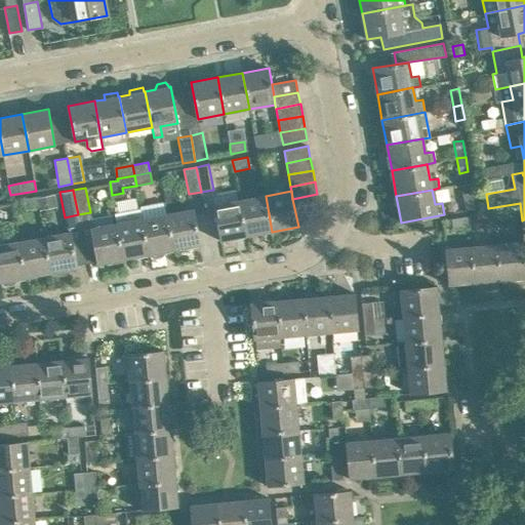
[(470,192),(462,193),(465,210),(473,209),(470,192)]
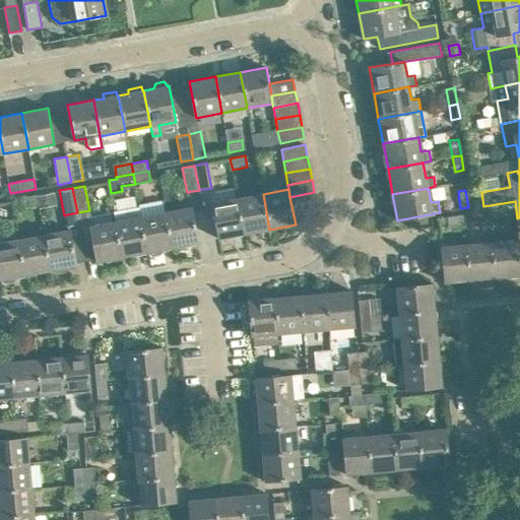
[(269,230),(263,194),(238,198),(244,235),(269,230)]
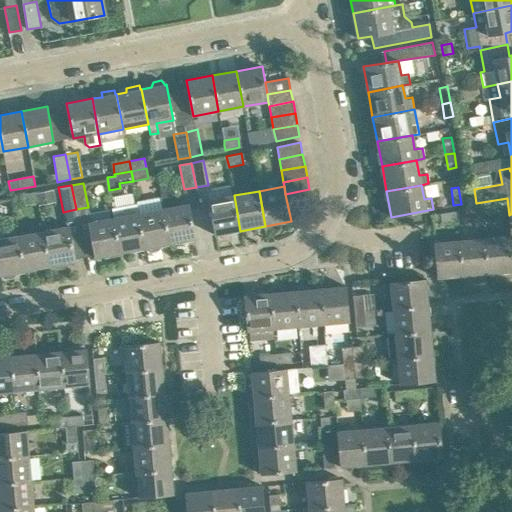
[(38,203),(36,192),(20,195),(22,205),(38,203)]
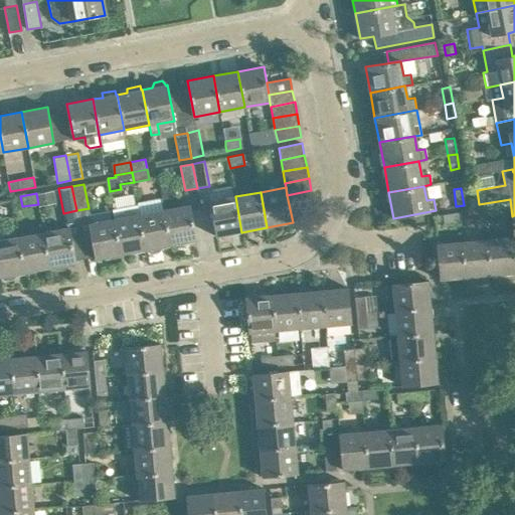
[(241,232),(235,196),(209,201),(216,236),(241,232)]
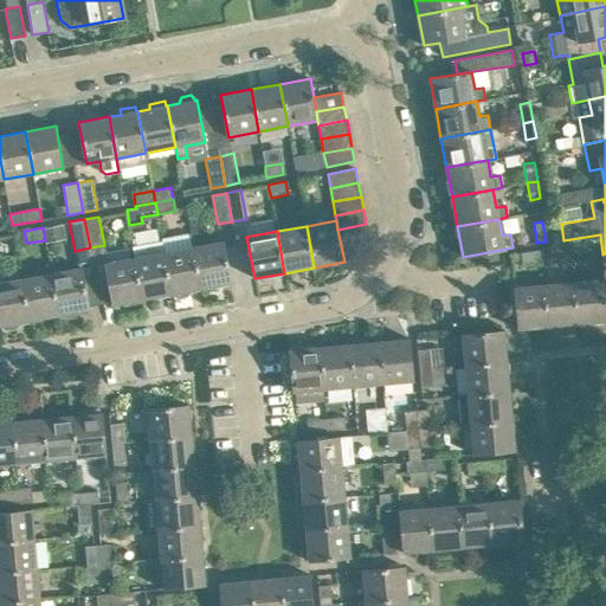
[(133,246),(135,258),(142,300),(172,294),(162,240),(133,246)]
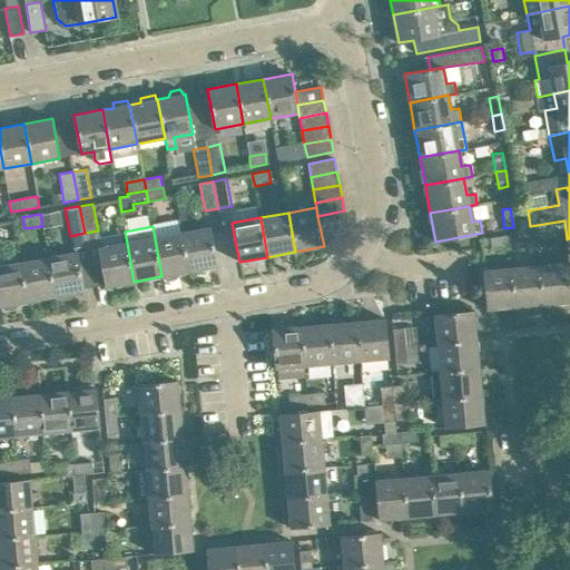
[(210,227),(182,233),(189,272),(217,266),(210,227)]
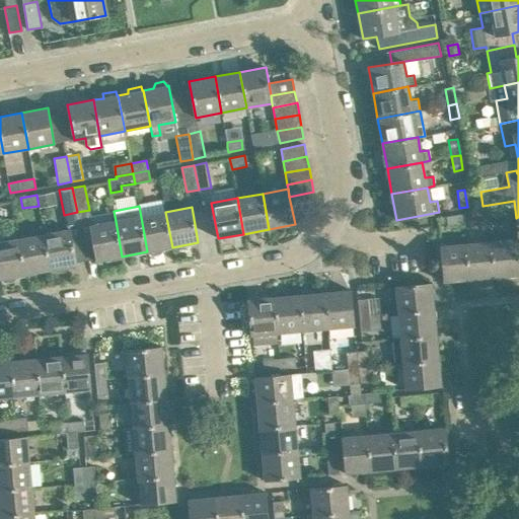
[(505,217),(503,207),(488,210),(490,220),(505,217)]
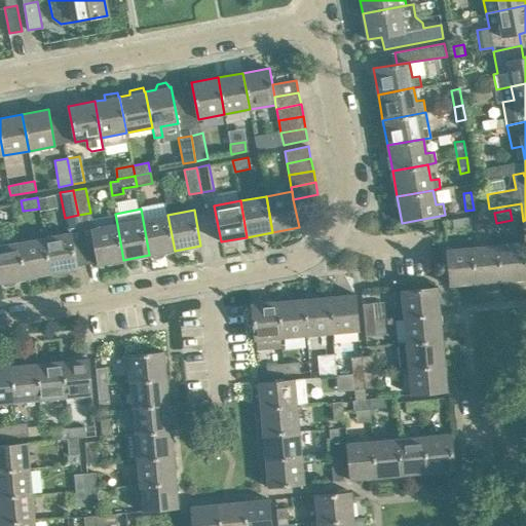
[(496,223),(494,213),(479,216),(480,225),(496,223)]
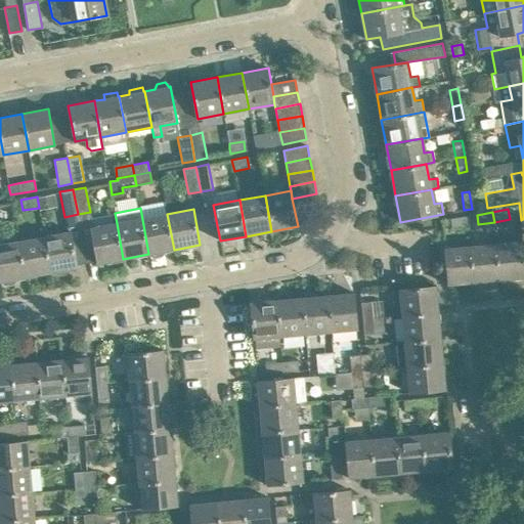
[(167,214),(142,218),(148,254),(150,254),(150,256),(154,258),(162,256),(164,253),(164,251),(174,250),(167,214)]
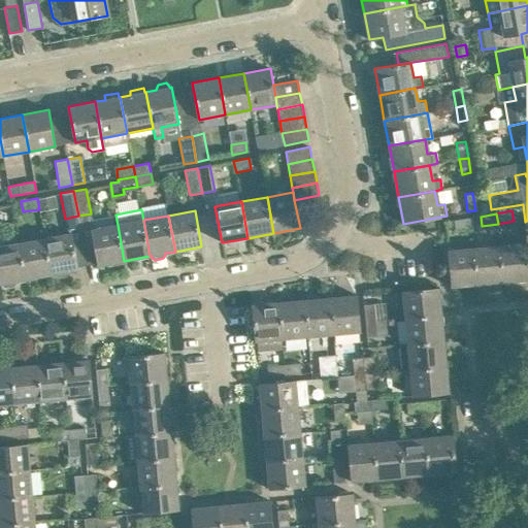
[(472,228),(470,218),(454,221),(456,231),(472,228)]
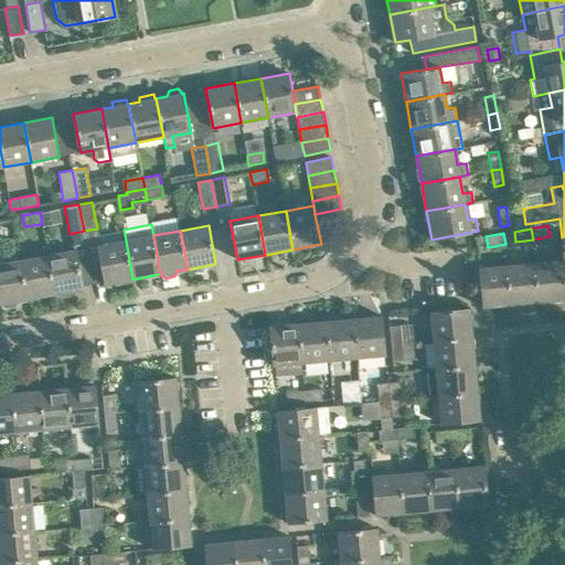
[(132,279),(126,241),(97,246),(105,285),(132,279)]
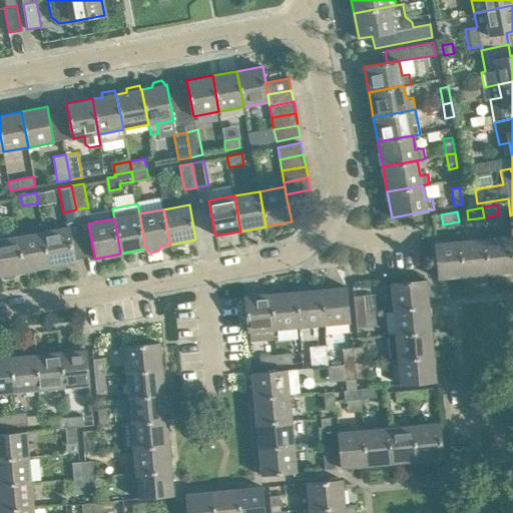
[(0,276),(25,272),(19,236),(16,236),(15,226),(0,228),(0,276)]
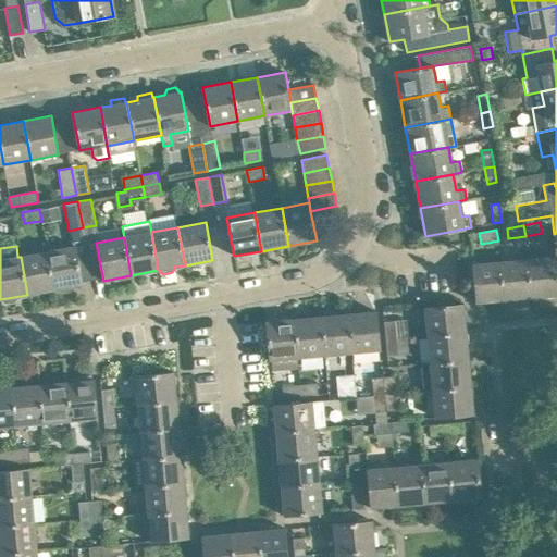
[(75,246),(47,251),(54,289),(82,284),(75,246)]
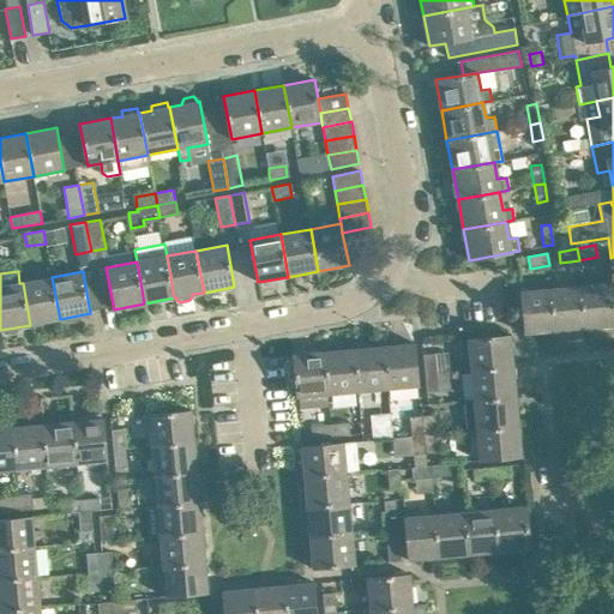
[(60,319),(52,277),(23,283),(30,325),(60,319)]
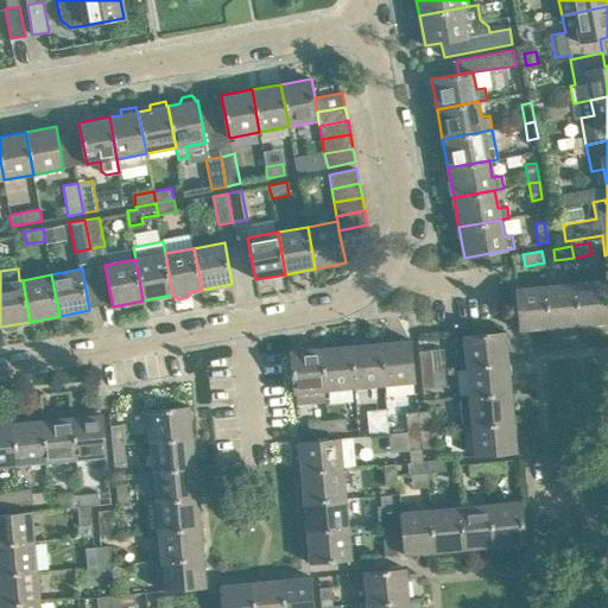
[(607,322),(607,298),(606,279),(576,283),(580,325),(607,322)]
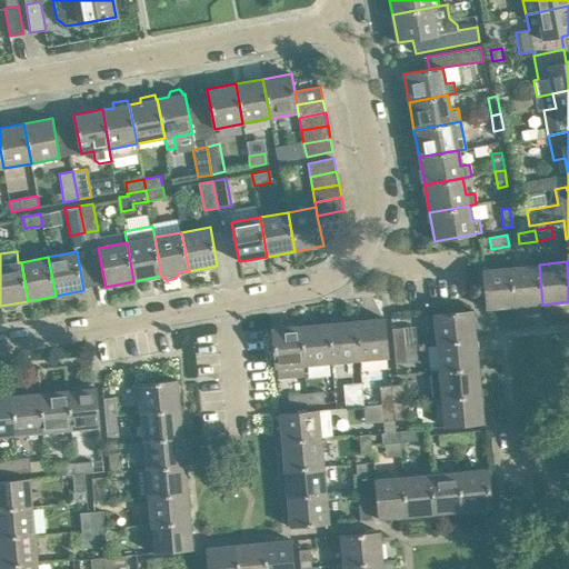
[(542,305),(539,265),(511,267),(515,307),(542,305)]
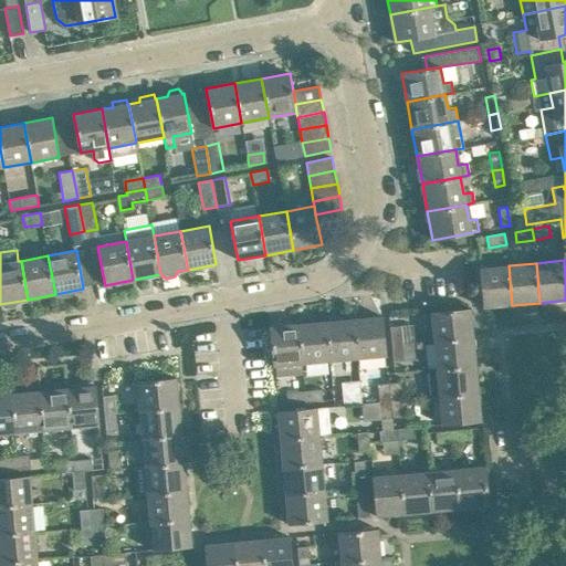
[(512,305),(509,265),(480,268),(483,307),(512,305)]
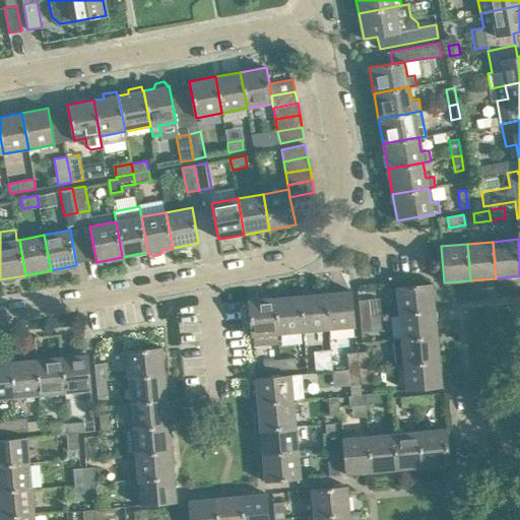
[(435,310),(433,283),(396,286),(398,313),(435,310)]
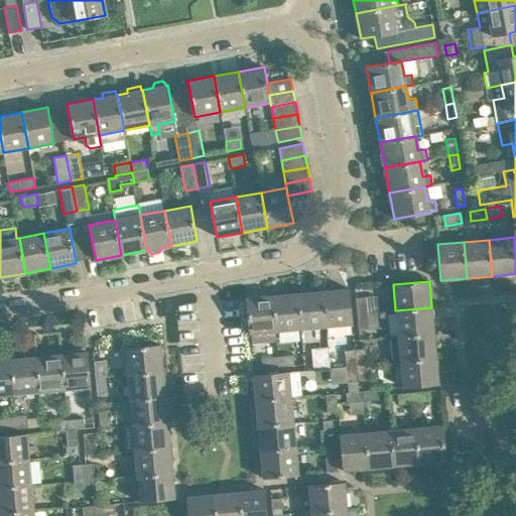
[(352,325),(349,288),(323,290),(326,327),(352,325)]
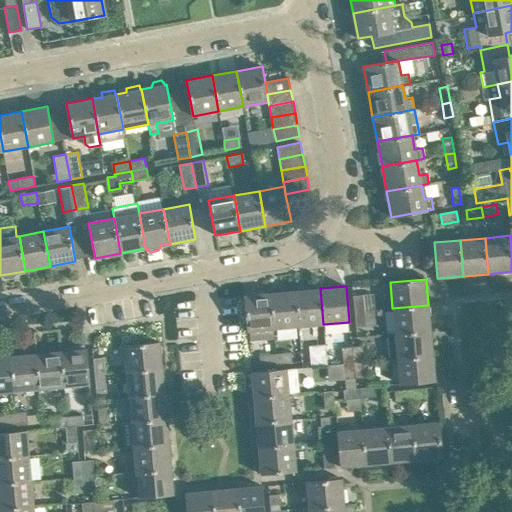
[(323,324),(320,288),(295,291),(298,327),(323,324)]
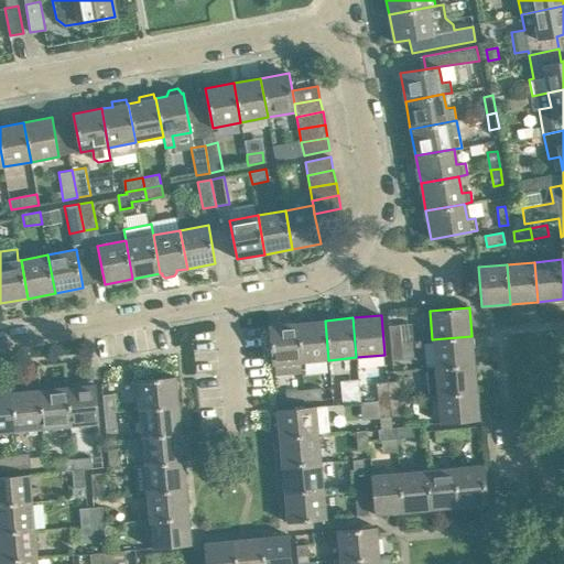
[(328,360),(325,321),(297,323),(301,362),(328,360)]
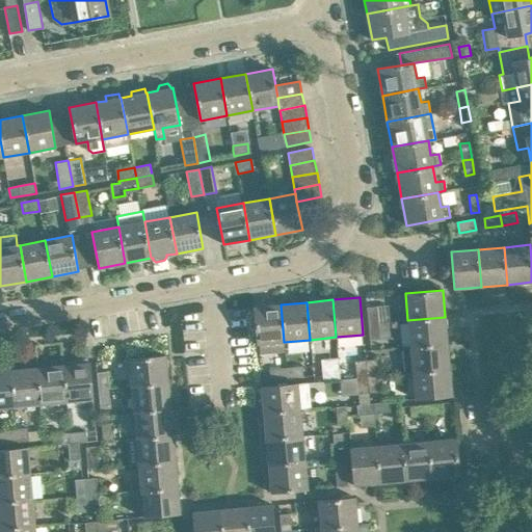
[(284,342),(281,304),(254,307),(257,344),(284,342)]
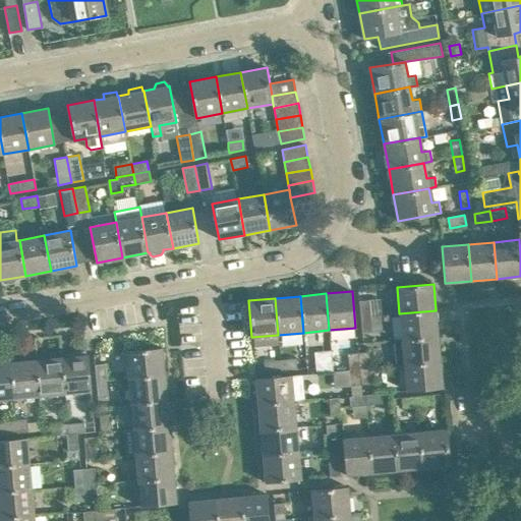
[(369,300),(359,301),(360,317),(370,316),(369,300)]
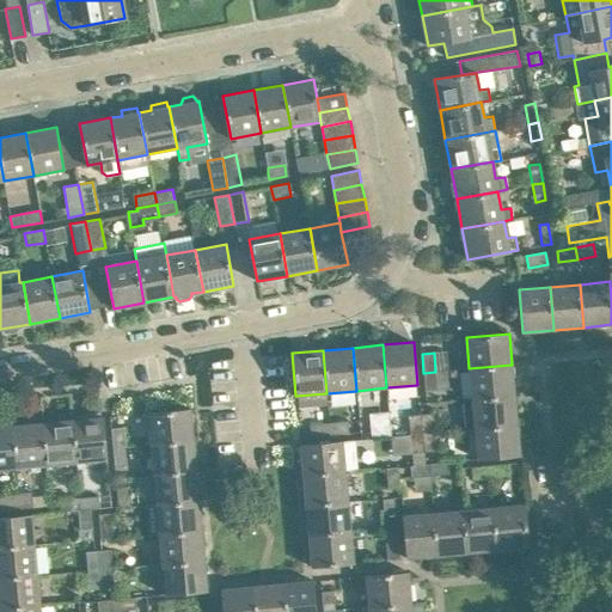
[(514,395),(512,365),(469,368),(472,398),(514,395)]
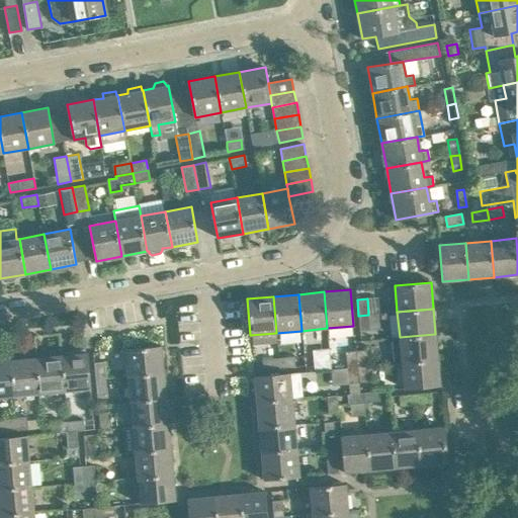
[(370,331),(368,315),(358,316),(360,332),(370,331)]
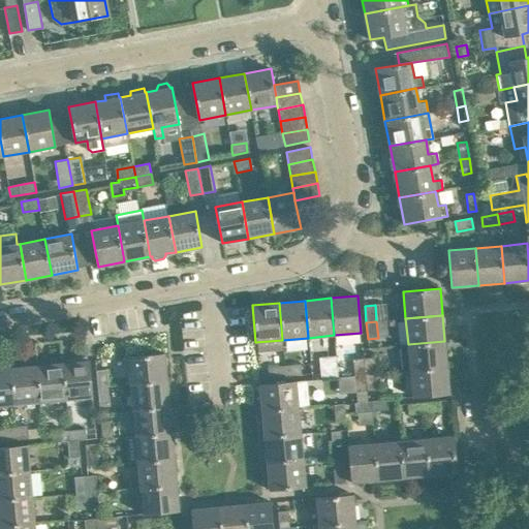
[(408,344),(400,345),(402,371),(447,367),(444,341),(408,344)]
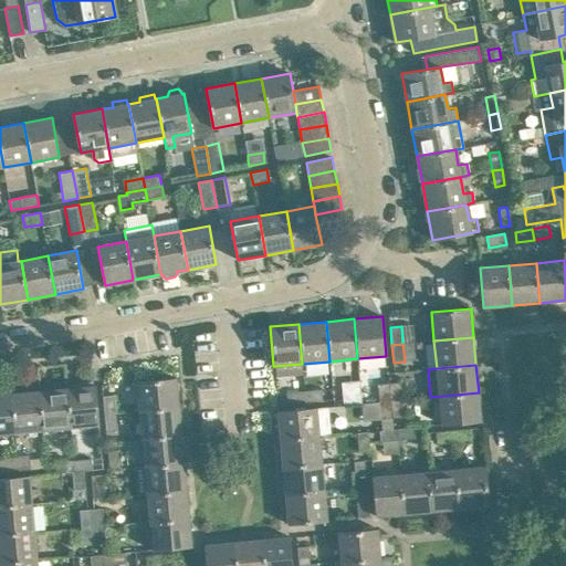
[(177,378),(137,381),(139,410),(179,407),(177,378)]
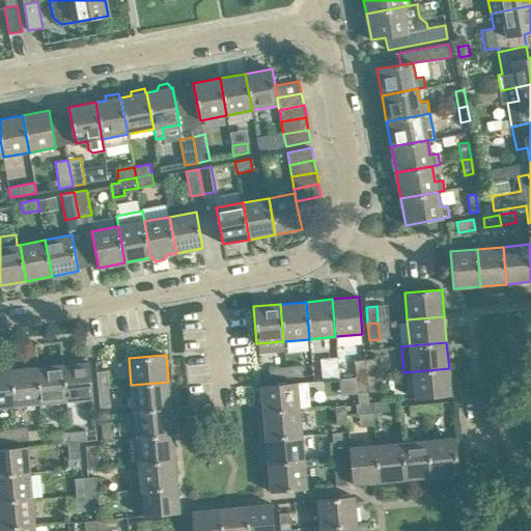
[(375,359),(364,360),(366,375),(376,374),(375,359)]
